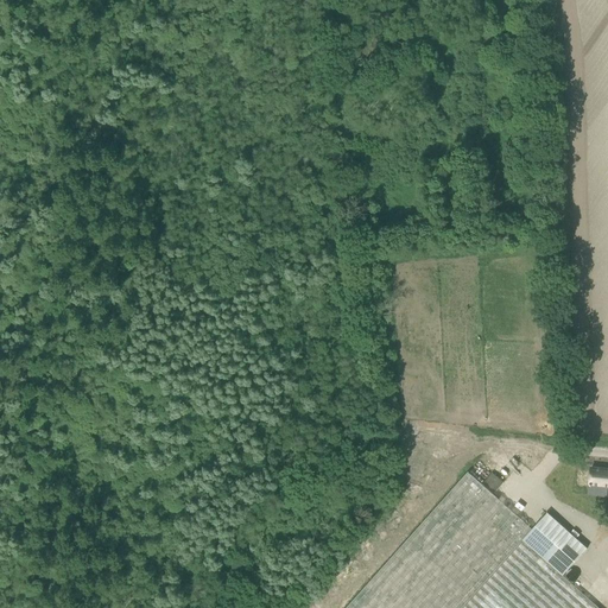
[(602,474),(584,470),(581,489),(584,489),(583,495),(595,496),(596,492),(607,493),(607,473),(603,473),(602,474)]
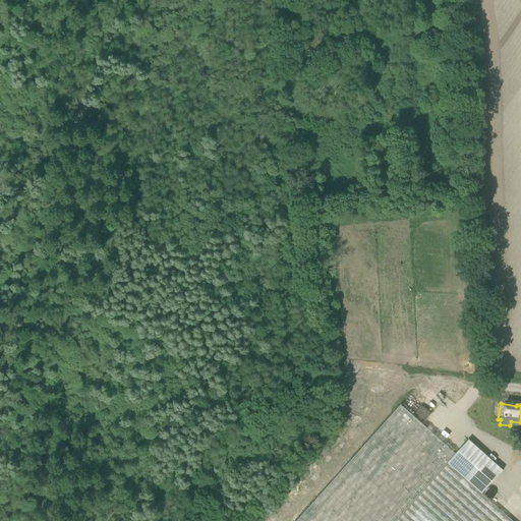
[(396,520),(448,463),(456,454),(401,405),(297,520),(396,520)]
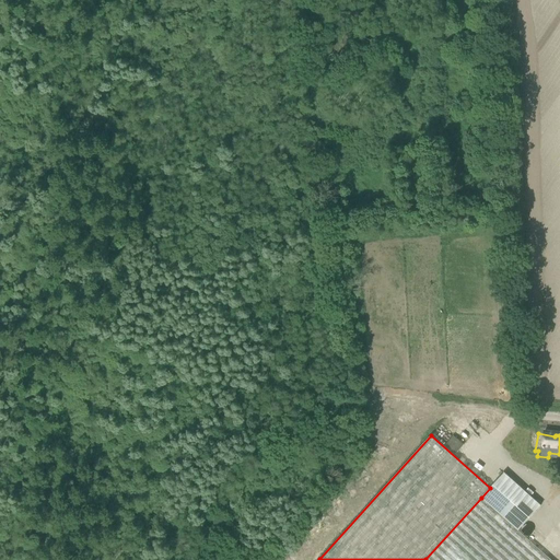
[(448,443),(458,451),(464,443),(454,435),(448,443)]
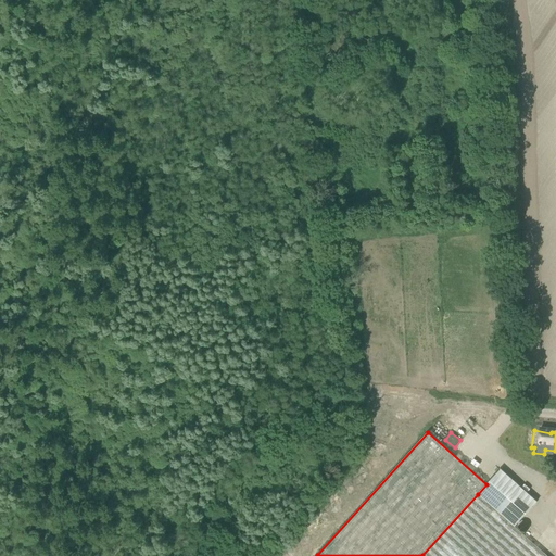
[(487,484),(478,494),(515,527),(536,502),(501,469),(487,484)]
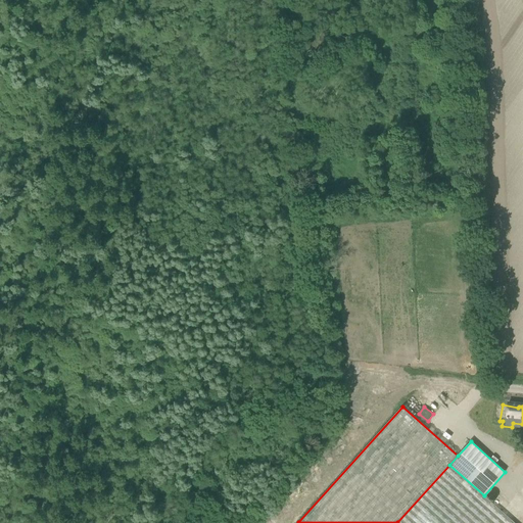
[(514,522),(504,513),(484,495),(449,465),(397,522),(514,522)]
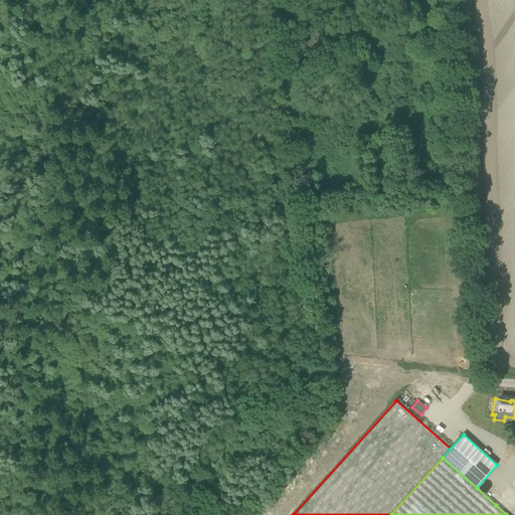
All buildings are outlined.
